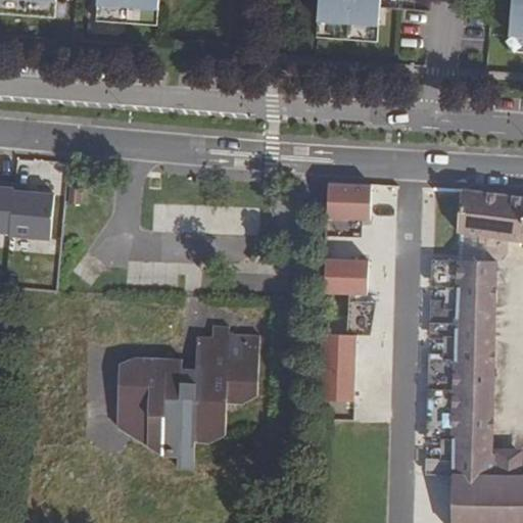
[(0,0),(0,15),(51,20),(52,0),(0,0)]
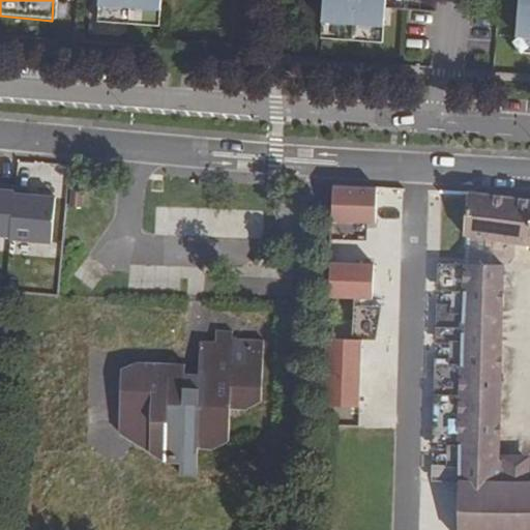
[(155,28),(157,0),(94,0),(93,24),(155,28)]
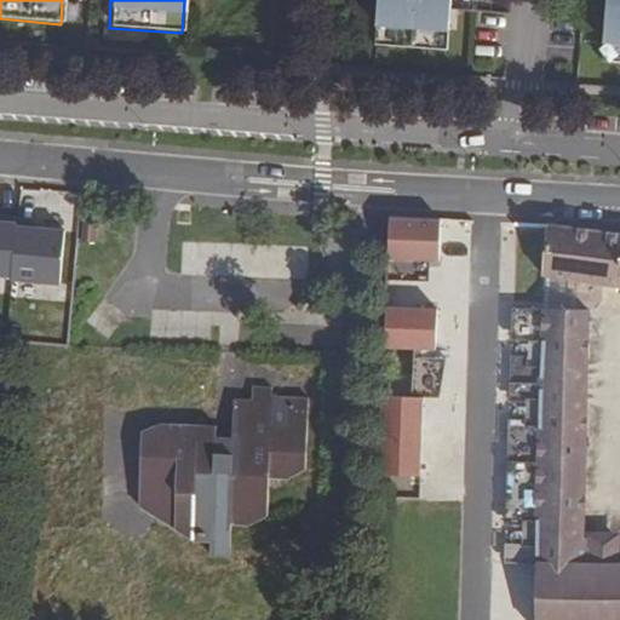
[(443,52),(447,0),(414,0),(414,16),(407,16),(407,0),(374,0),(372,47),(443,52)]
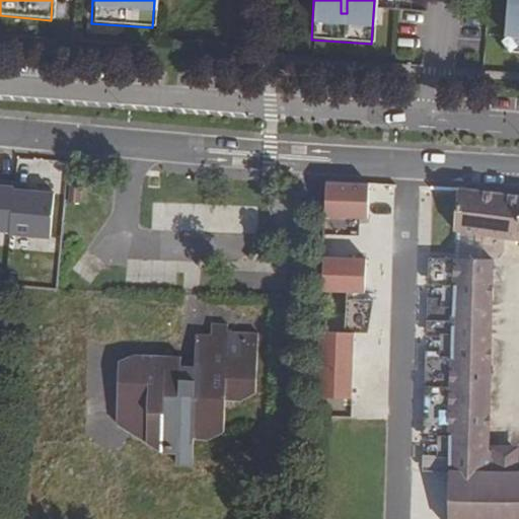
[(518,55),(518,0),(507,0),(503,54),(518,55)]
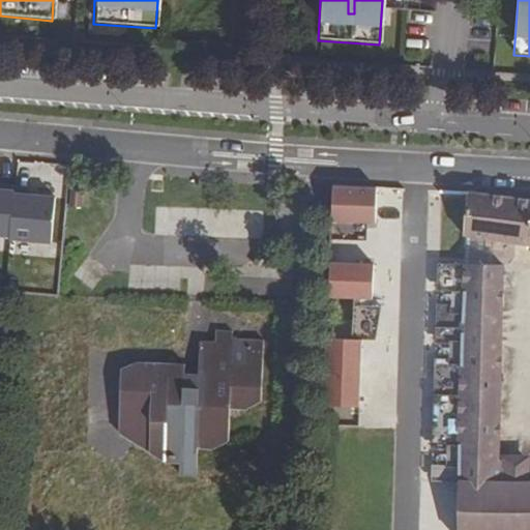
[(0,233),(11,235),(16,187),(17,185),(0,183),(0,233)]
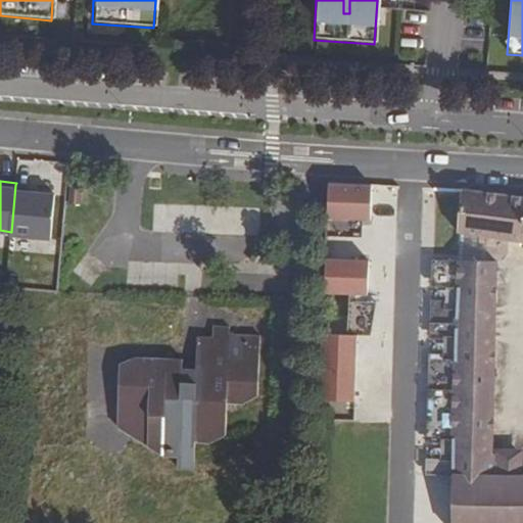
[(373,221),(375,184),(330,182),(329,218),(373,221)]
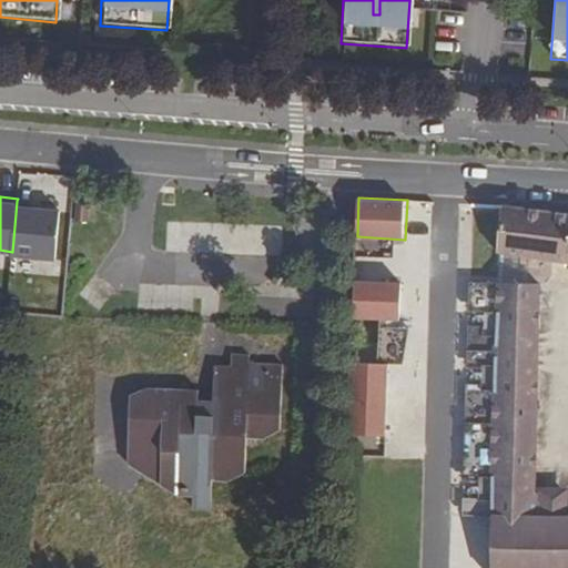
[(33,208),(34,202),(17,201),(12,252),(12,254),(54,259),(59,211),(33,208)]
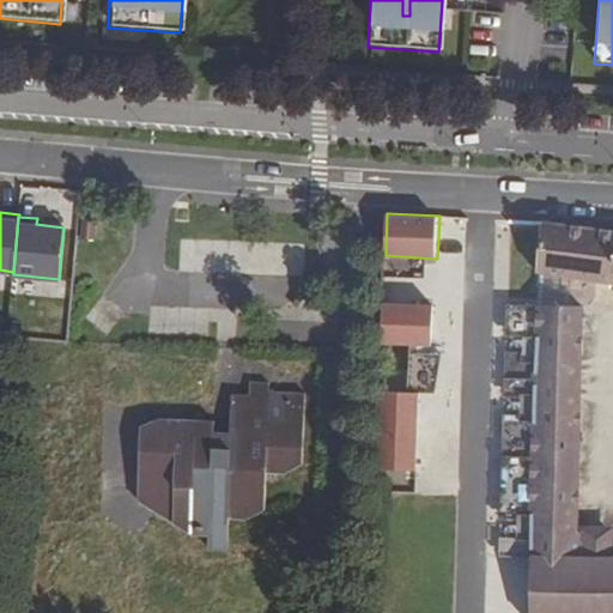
[(541,222),(536,273),(588,280),(612,284),(612,231),(587,228),(541,222)]
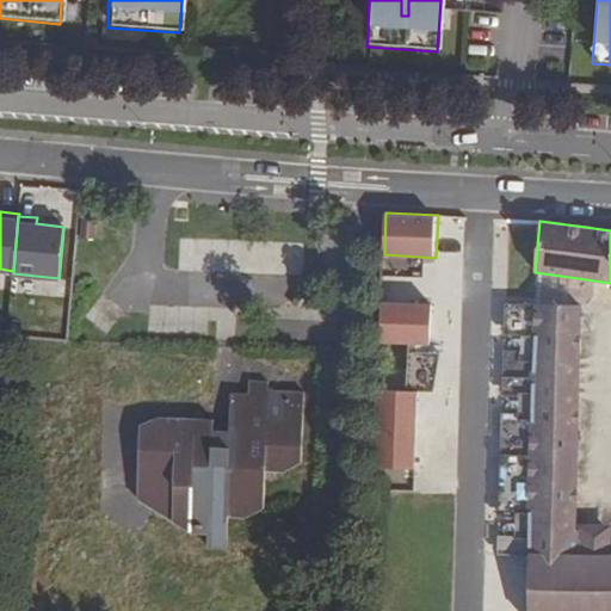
[(538,273),(536,303),(568,304),(569,289),(588,289),(588,281),(538,273)]
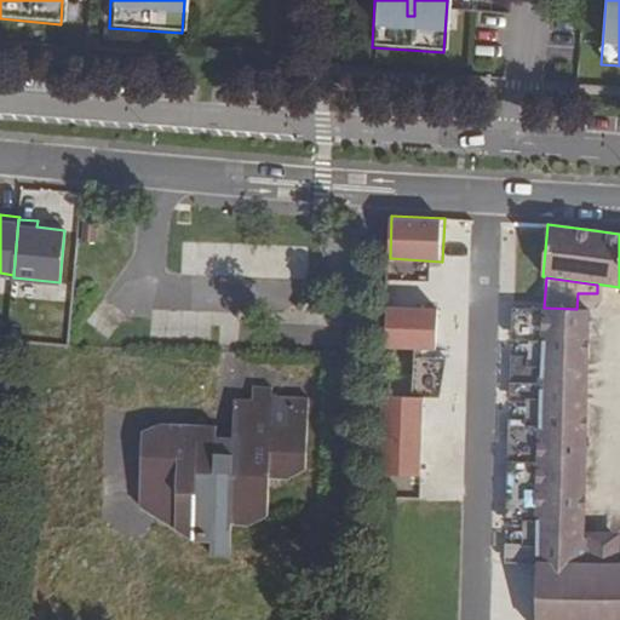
[(397,280),(397,304),(454,305),(455,281),(397,280)]
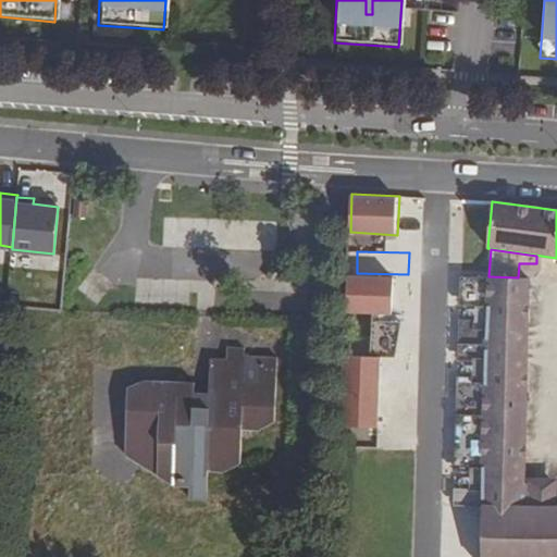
[(392,316),(394,276),(346,274),(344,312),(392,316)]
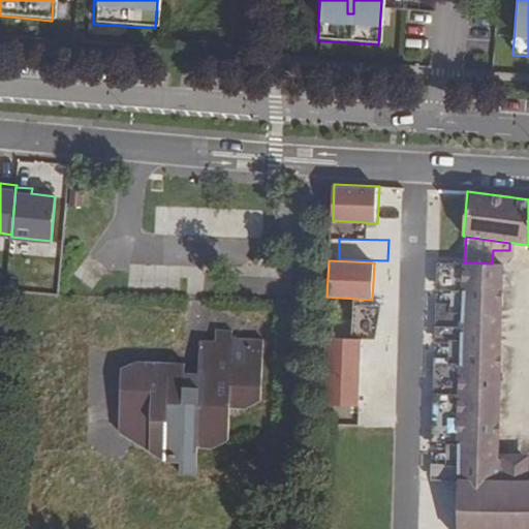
[(458,479),(462,262),(437,261),(436,288),(450,288),(450,304),(436,303),(434,341),(449,342),(448,359),(434,358),(433,389),(431,447),(445,447),(445,465),(431,464),(430,480),(458,479)]
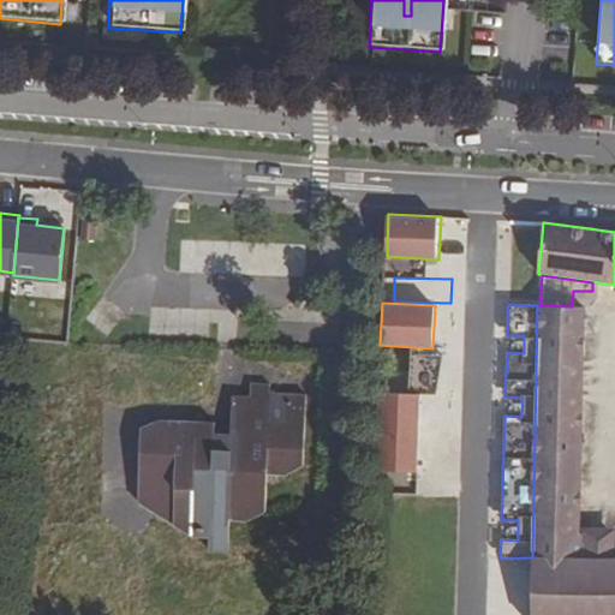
[(539,305),(537,305),(532,557),(532,560),(589,560),(589,537),(580,536),(585,306),(572,306),(539,305)]
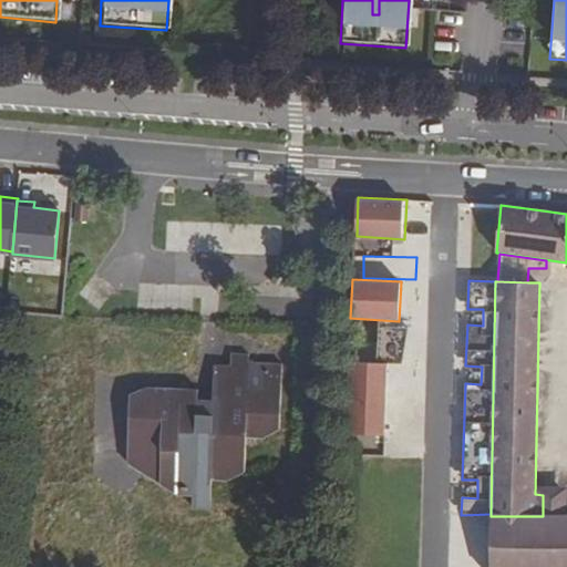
[(410,360),(413,326),(389,323),(385,358),(410,360)]
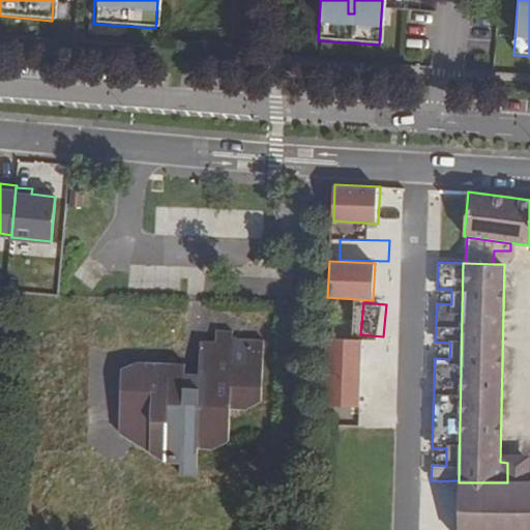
[(266,409),(277,340),(221,330),(218,343),(203,340),(199,369),(135,359),(121,446),(185,457),(182,474),(201,477),(206,444),(236,448),(242,405),(266,409)]
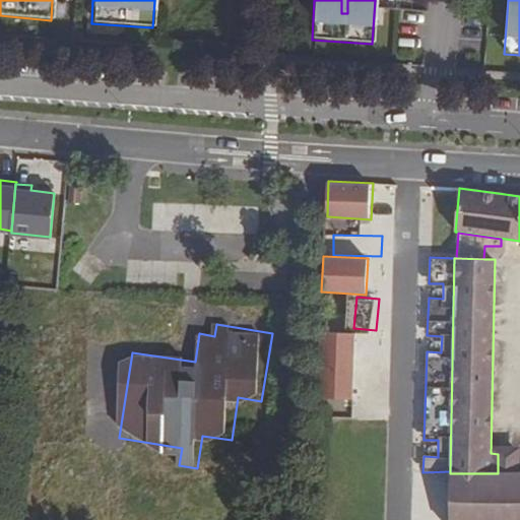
[(351,400),(353,334),(323,333),(321,399),(351,400)]
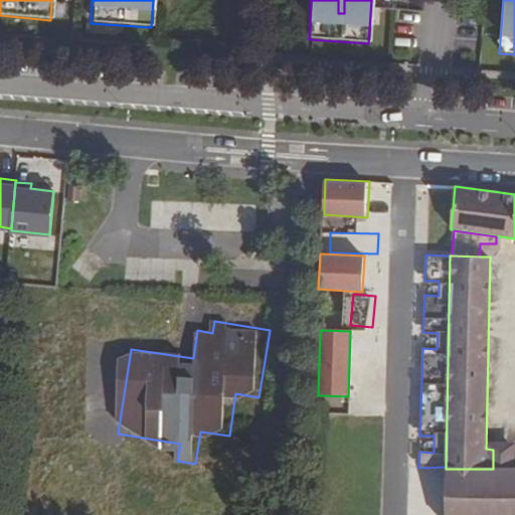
[(514,450),(493,450),(493,469),(446,469),(445,514),(514,514),(514,455),(514,456),(514,450)]
